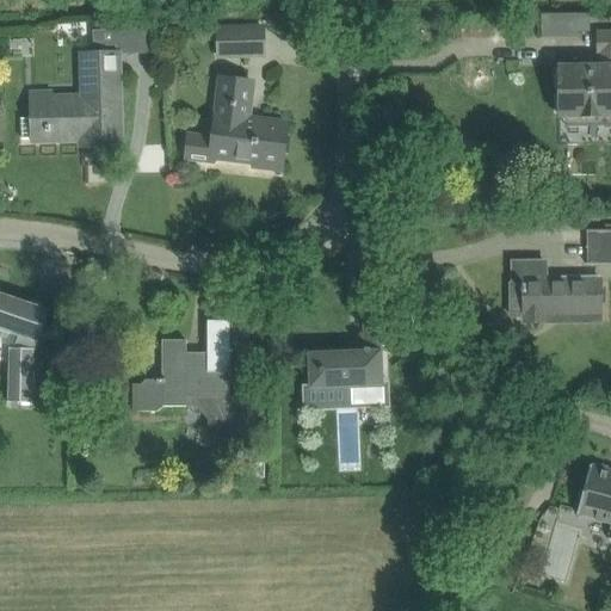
[(263,28),(239,29),(218,29),(218,56),(263,55),(263,28)]
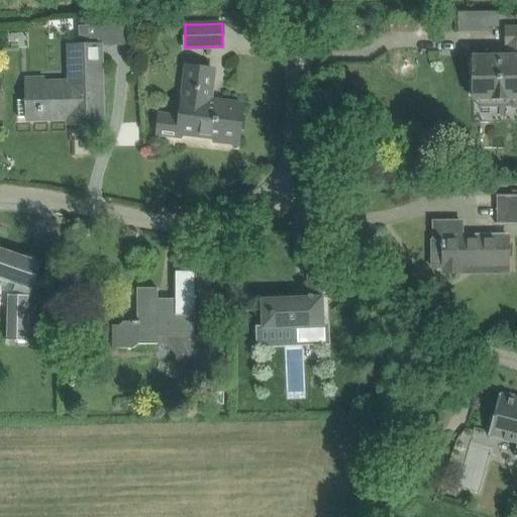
[(474,99),(479,99),(479,107),(516,106),(516,26),(506,27),(506,56),(474,57),(474,99)]
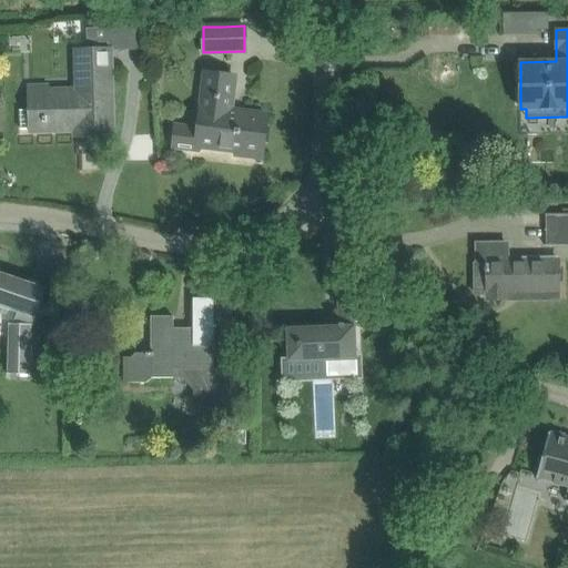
[(30,89),(31,110),(21,111),(21,130),(77,129),(77,134),(111,134),(109,51),(78,52),(78,69),(88,69),(88,92),(46,93),(46,89),(30,89)]
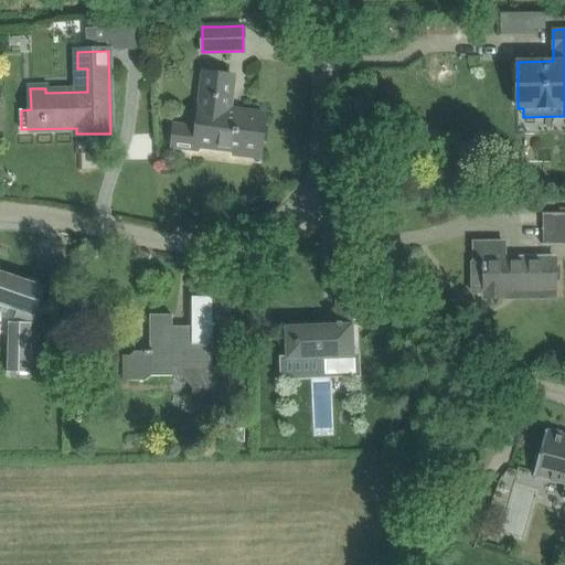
[(198,124),(173,120),(170,148),(199,151),(199,146),(260,153),(265,115),(228,110),(233,76),(204,73),(198,124)]
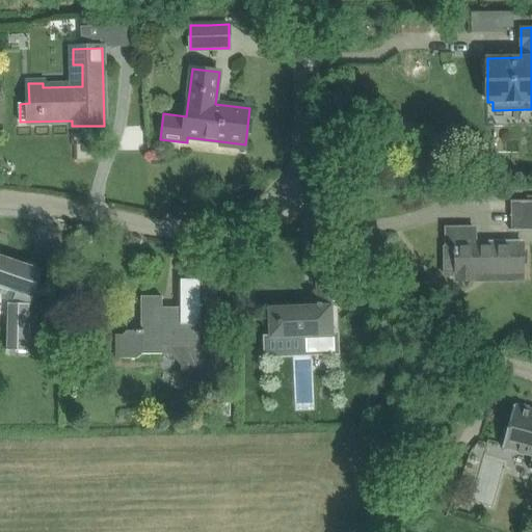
[(511,201),(510,230),(531,230),(531,195),(527,195),(527,201),(511,201)]
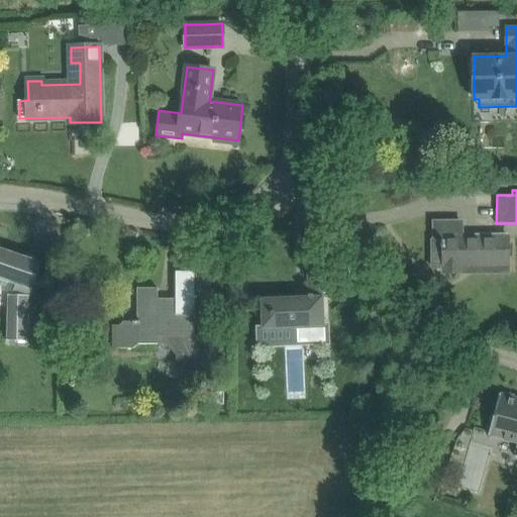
[(461,222),(434,222),(434,242),(436,242),(436,245),(441,245),(441,247),(443,247),(443,273),(461,273),(461,267),(508,266),(507,235),(461,236),(461,222)]
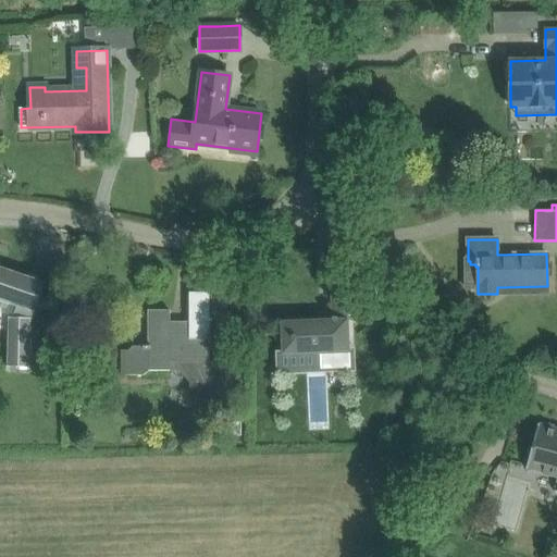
[(0,298),(17,304),(12,318),(8,318),(7,367),(29,368),(31,318),(27,318),(31,309),(34,310),(42,284),(0,270),(0,298)]
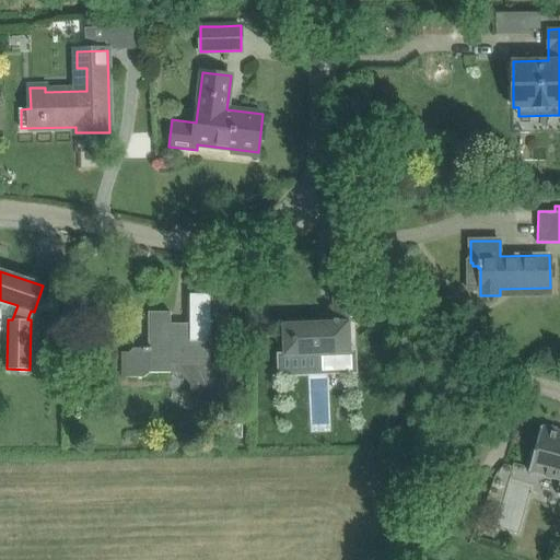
[(283,352),(277,352),(278,375),(318,373),(318,354),(329,354),(351,353),(349,317),(361,317),(359,289),(333,290),(334,322),(282,324),(283,346),(283,352)]
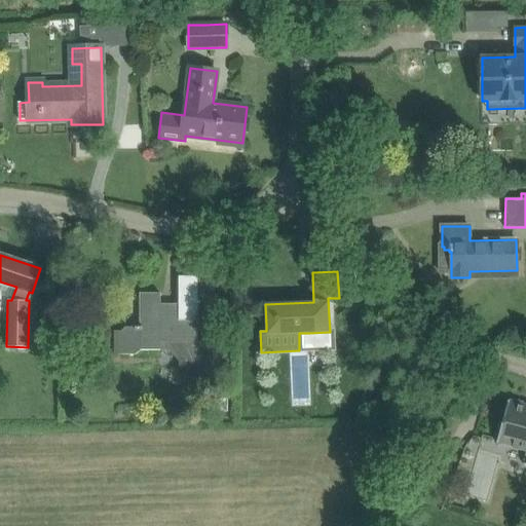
[(121,331),(117,331),(117,354),(136,354),(141,350),(141,349),(191,350),(191,374),(213,374),(213,341),(197,341),(197,301),(197,280),(179,280),(179,304),(160,304),(160,293),(140,293),(140,327),(125,327),(121,331)]
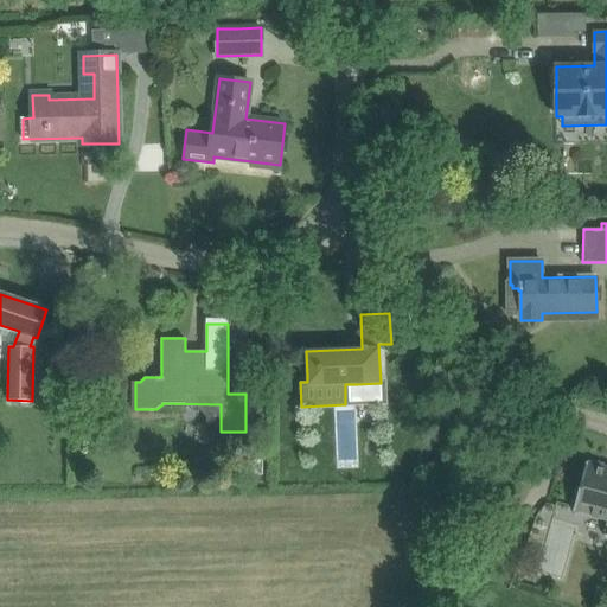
[(248,474),(262,474),(262,452),(248,452),(248,474)]
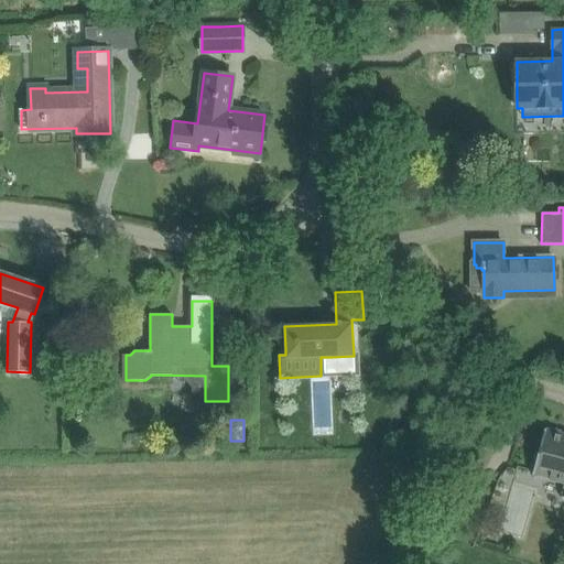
[(563,434),(545,430),(534,468),(563,476),(563,488),(562,498),(563,498),(563,434)]
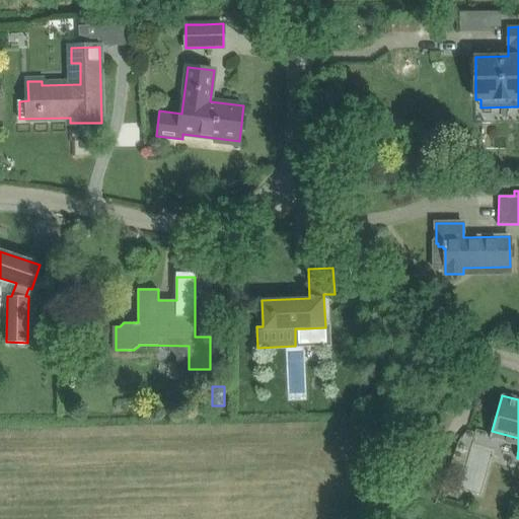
[(518,503),(511,503),(510,515),(518,516),(518,503)]
